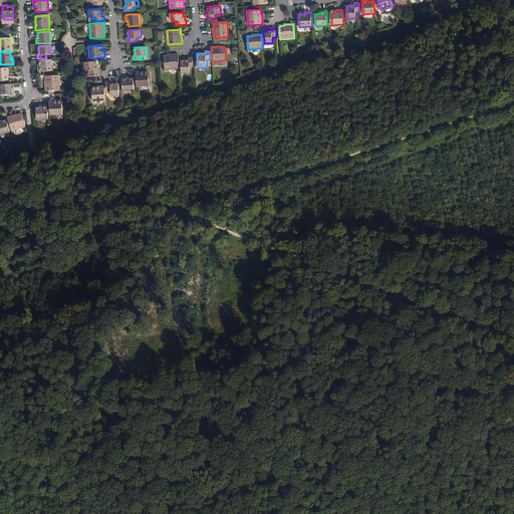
[(179,58),(179,54),(169,55),(169,56),(164,56),(165,69),(179,68),(179,58)]
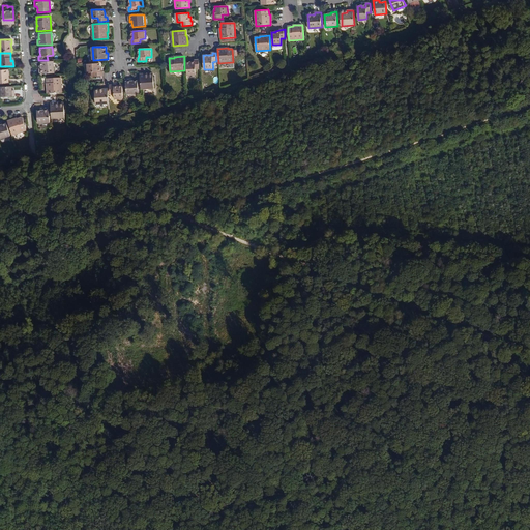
[(196,69),(199,69),(199,60),(195,60),(195,61),(190,61),(190,62),(186,63),(187,76),(196,75),(196,69)]
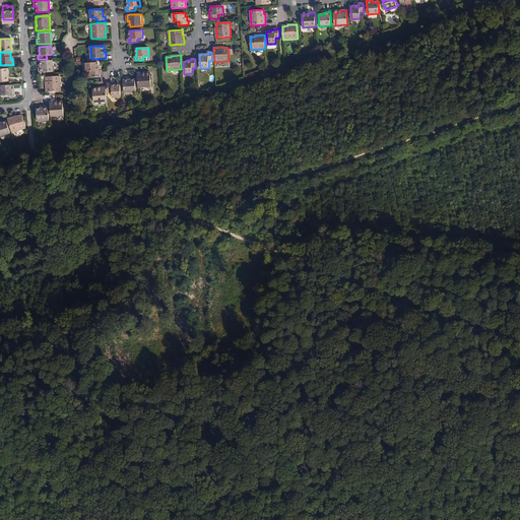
[(53,72),(52,60),(40,61),(40,64),(40,67),(39,67),(39,72),(53,72)]
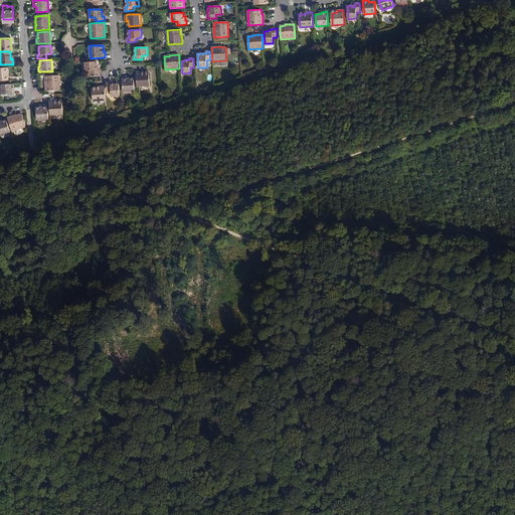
[(331,69),(343,65),(343,64),(344,64),(342,59),(330,63),(331,69)]
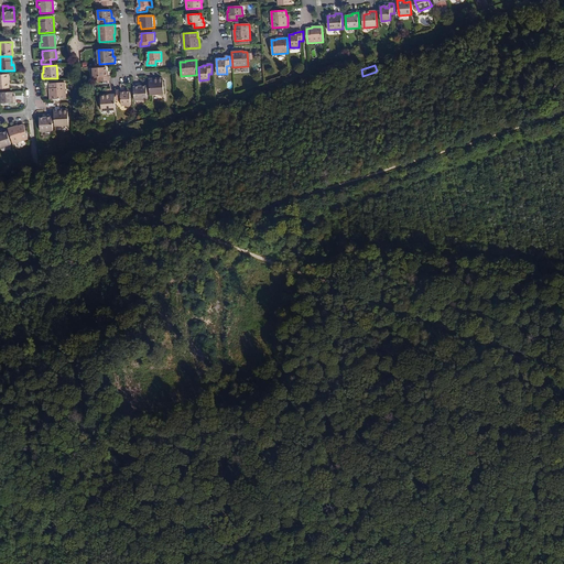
[(109,77),(107,77),(107,73),(107,68),(94,69),(94,78),(99,78),(100,82),(110,82),(109,77)]
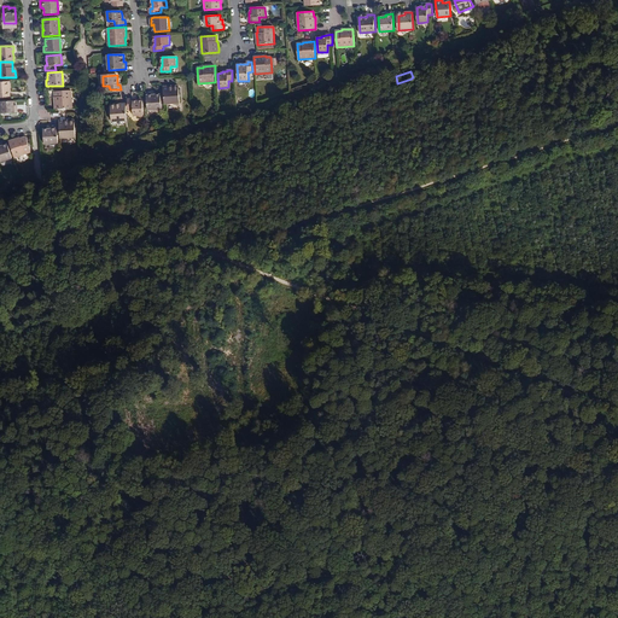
[(181,103),(180,88),(172,88),(172,86),(163,87),(164,104),(181,103)]
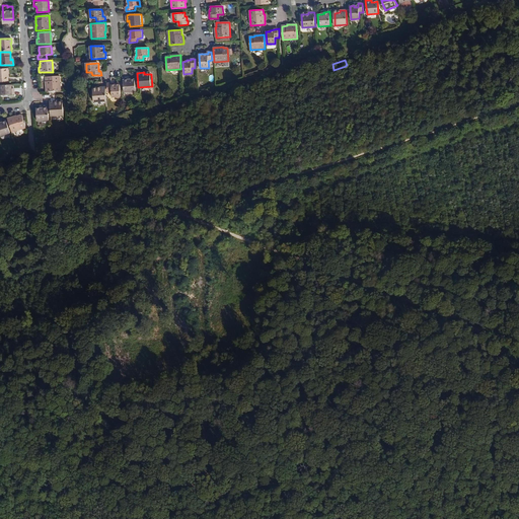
[(46,77),(47,81),(47,83),(46,84),(46,91),(61,90),(60,76),(46,77)]
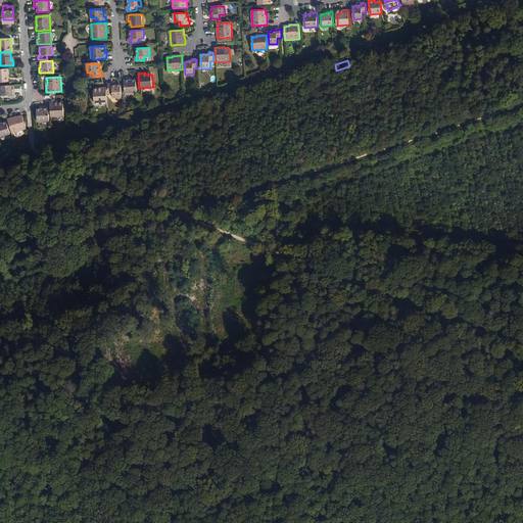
[(137,80),(133,80),(131,81),(131,79),(125,79),(126,93),(138,92),(137,80)]
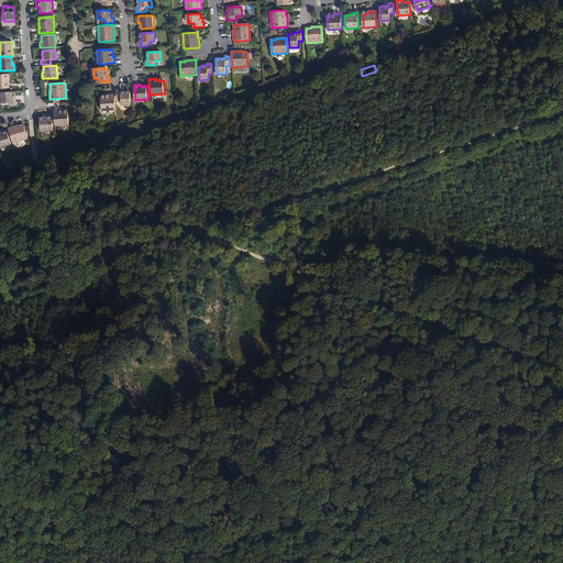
[(117,90),(117,94),(117,100),(121,99),(122,106),(131,105),(130,91),(125,91),(121,92),(120,90),(117,90)]
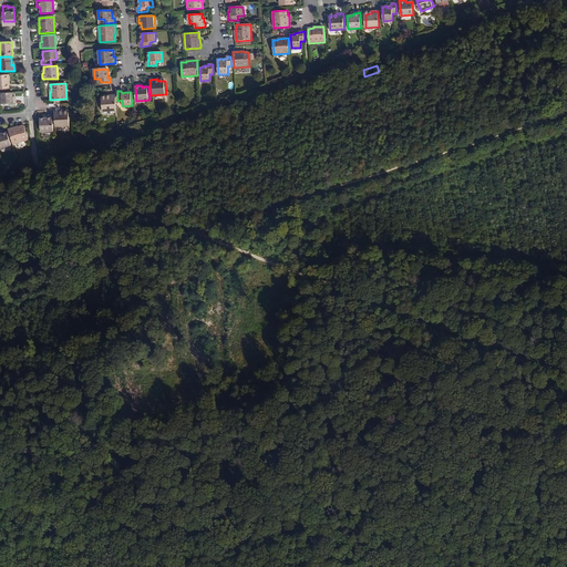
[(12,98),(12,93),(1,94),(2,104),(17,104),(16,100),(13,100),(12,98)]
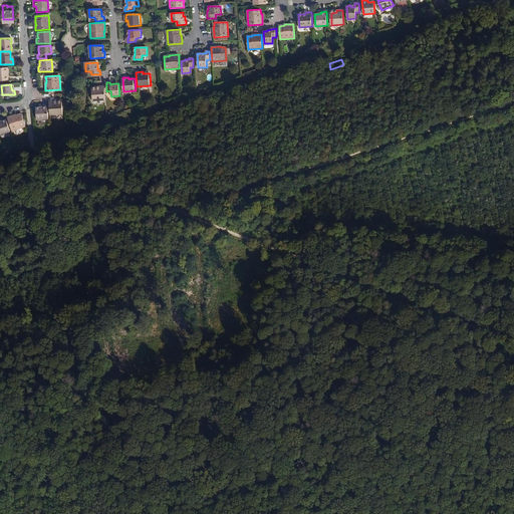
[(105,100),(104,85),(100,85),(98,86),(98,87),(91,88),(92,100),(105,100)]
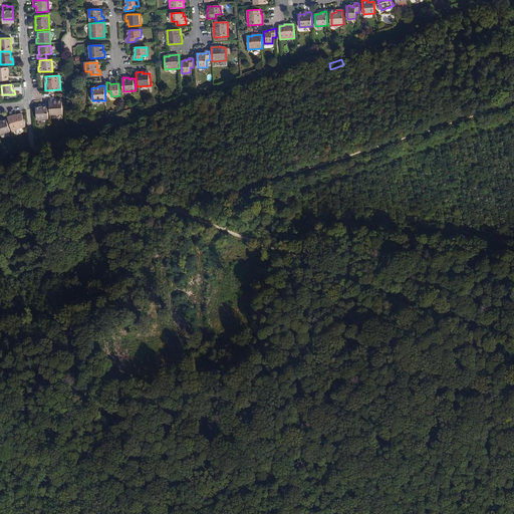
[(56,102),(49,102),(50,114),(62,114),(62,103),(56,104),(56,102)]
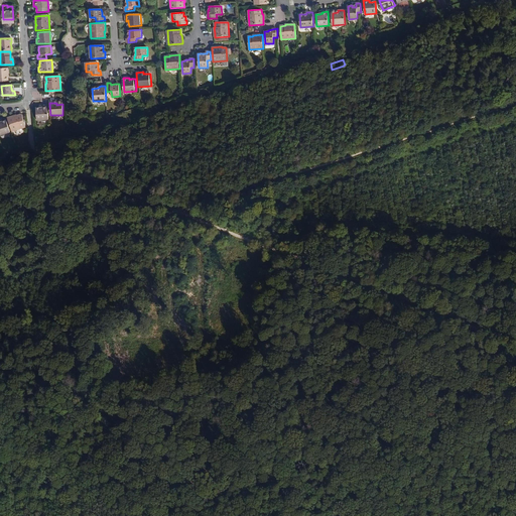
[(47,105),(41,105),(41,108),(39,108),(36,108),(37,120),(48,119),(47,105)]
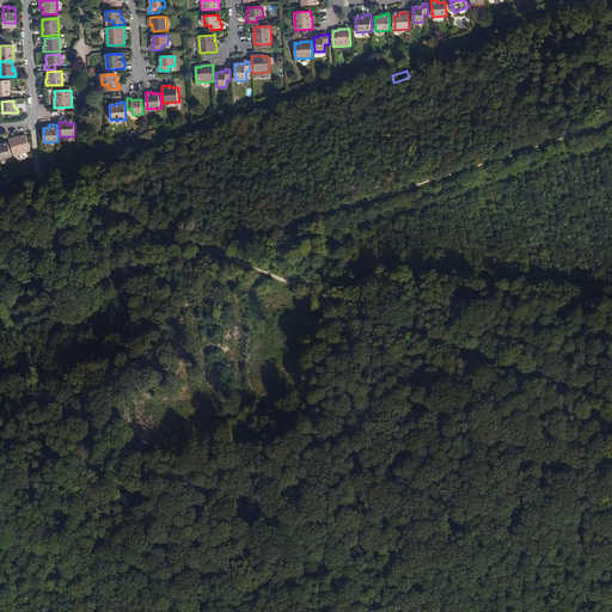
[(26,136),(20,138),(18,139),(17,136),(8,140),(13,155),(31,151),(26,136)]
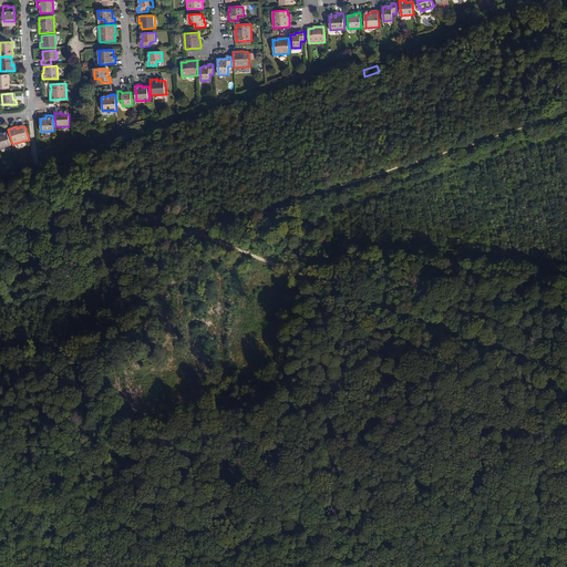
All buildings are outlined.
